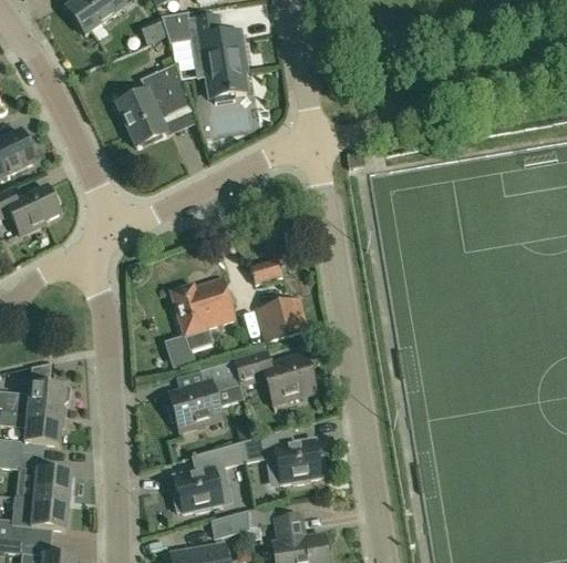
[(73,0),(65,6),(85,33),(125,6),(121,0),(73,0)]
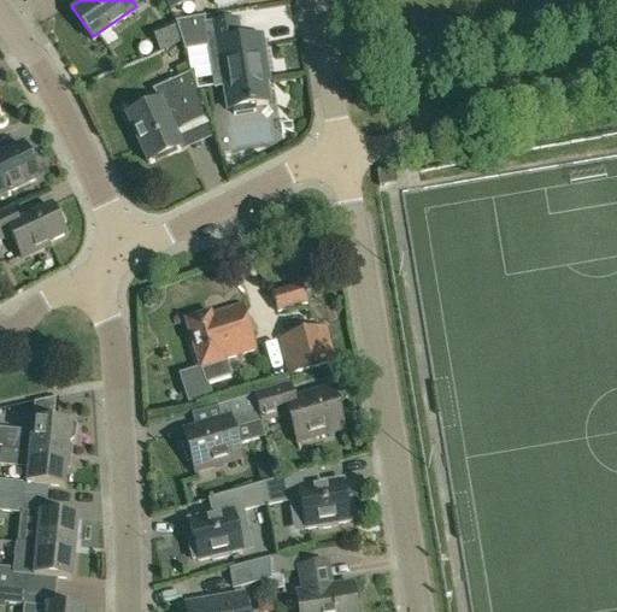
[(268,99),(262,58),(265,57),(262,33),(240,35),(238,17),(205,22),(210,54),(219,53),(228,105),(233,105),(234,111),(254,107),(253,101),(268,99)]
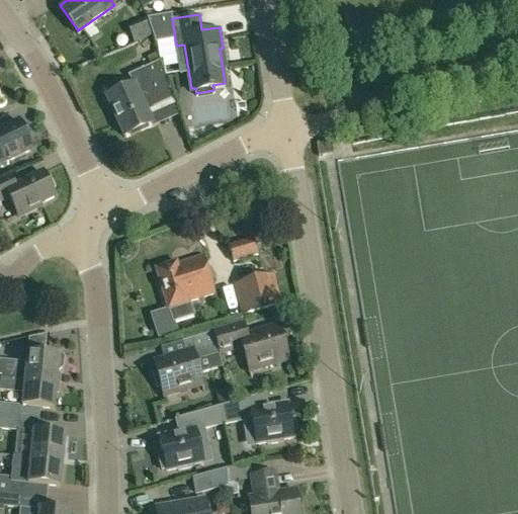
[(128,24),(136,39),(152,32),(146,17),(128,24)]
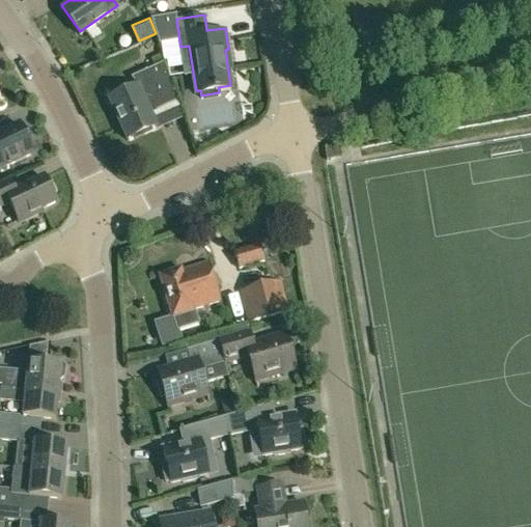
[(164,61),(160,51),(150,55),(155,65),(132,75),(133,77),(133,76),(137,84),(109,95),(127,137),(156,125),(149,110),(177,99),(165,60),(164,61)]
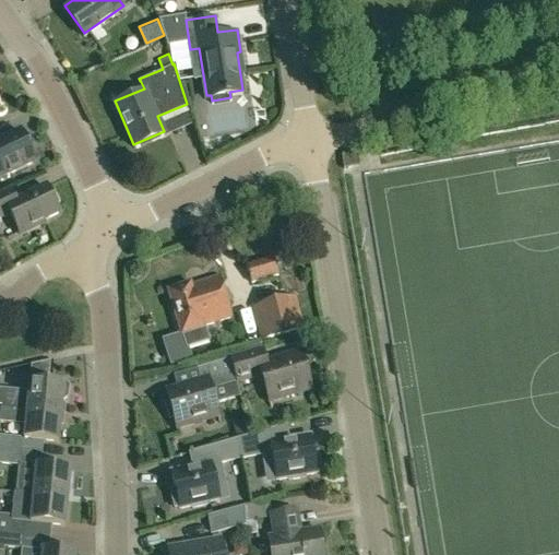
[(0,137),(0,174),(35,158),(21,128),(0,137)]
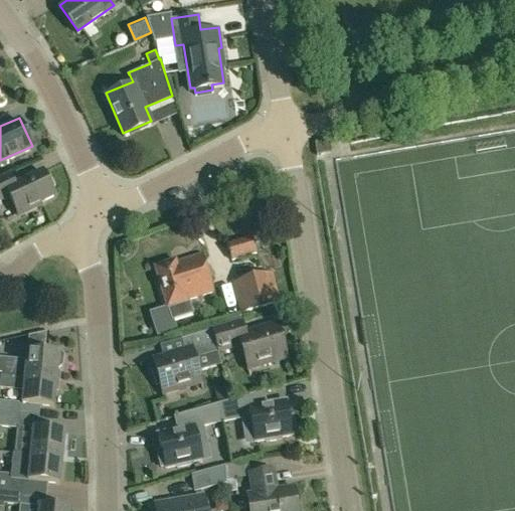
[(53,193),(42,169),(14,181),(9,170),(0,174),(0,196),(9,192),(18,212),(40,202),(39,199),(53,193)]
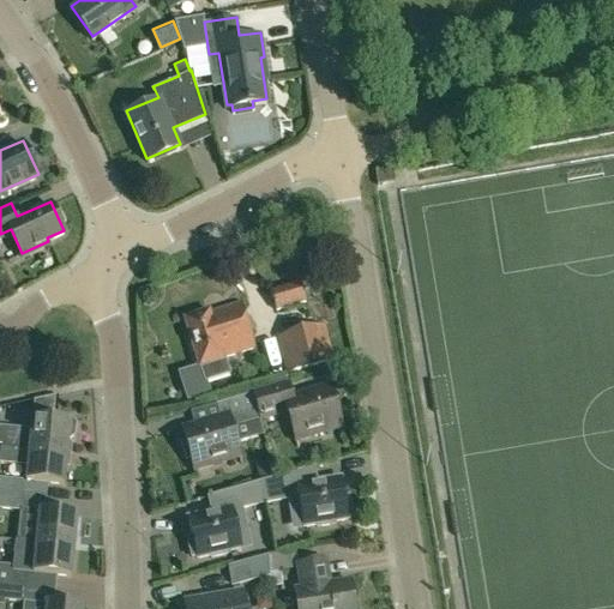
[(305,295),(300,281),(299,277),(269,287),(276,307),(306,299),(305,295)]
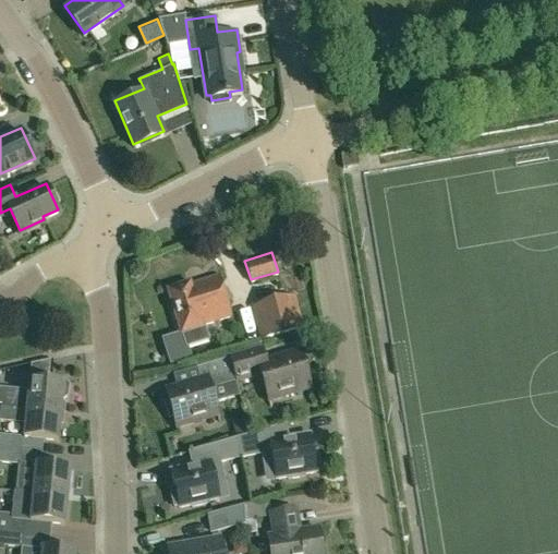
[(231,312),(218,272),(191,281),(190,278),(167,286),(185,345),(187,345),(208,338),(203,321),(231,312)]
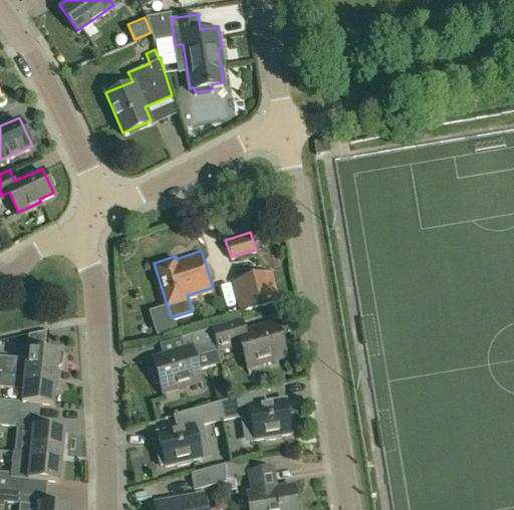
[(240,310),(279,298),(271,267),(231,279),(240,310)]
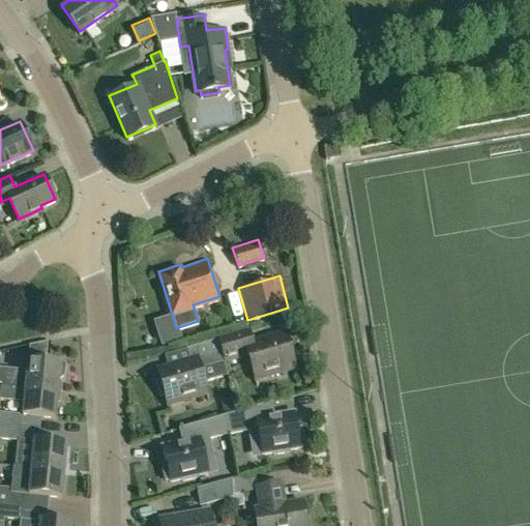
[(245,323),(216,331),(217,337),(224,334),(247,328),(245,323)]
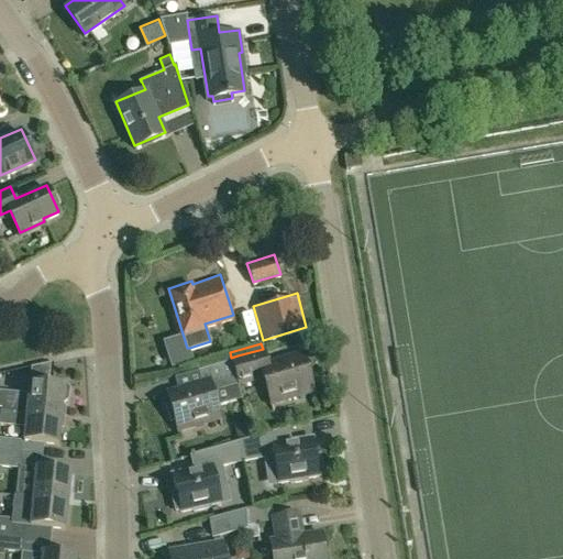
[(189,348),(187,348),(166,354),(169,365),(192,359),(189,348)]
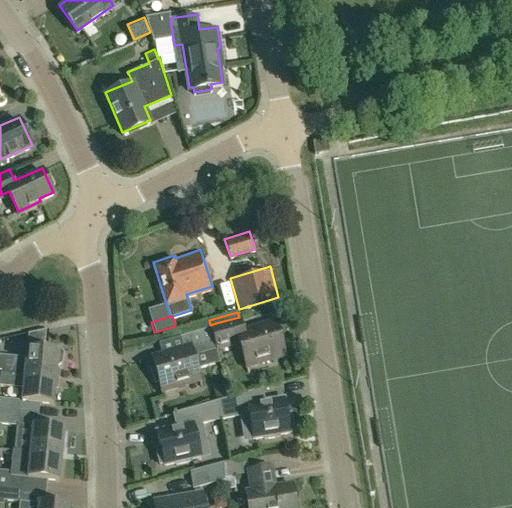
[(243,329),(240,316),(216,323),(210,325),(216,346),(239,339),(246,361),(284,350),(275,320),(243,329)]
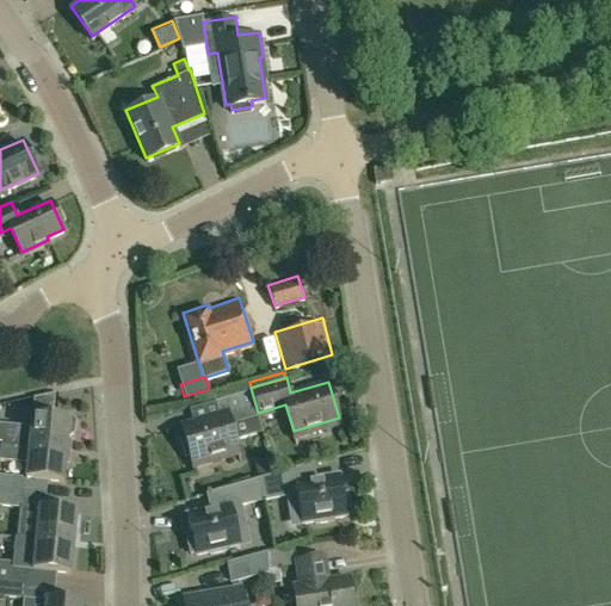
[(214,393),(215,399),(251,388),(250,382),(214,393)]
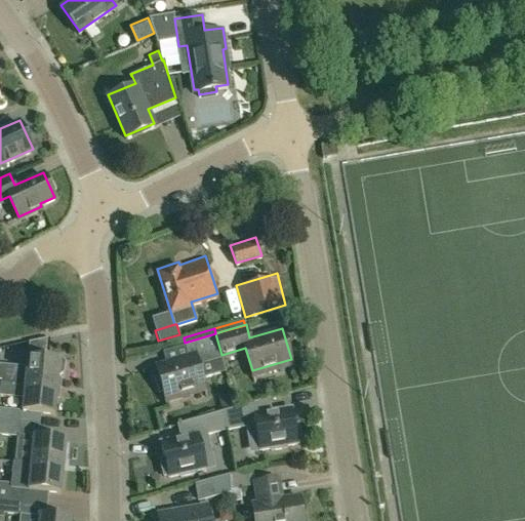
[(156,365),(158,372),(154,374),(158,390),(163,389),(165,396),(204,385),(198,361),(221,355),(215,333),(185,343),(189,356),(156,365)]
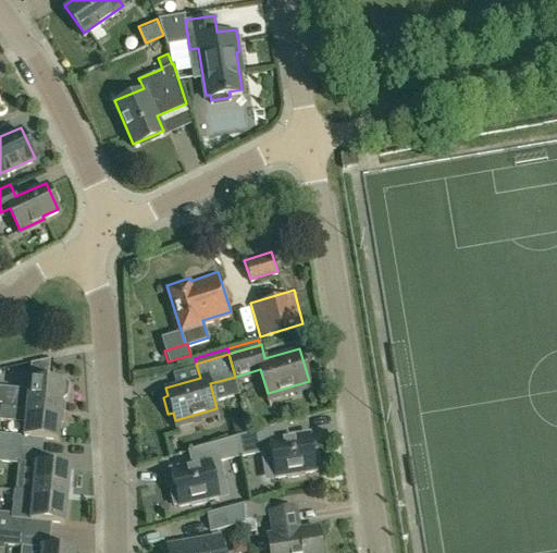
[(1,384),(0,401),(15,404),(60,408),(61,395),(66,391),(67,381),(63,376),(48,375),(48,379),(28,377),(27,386),(1,384)]
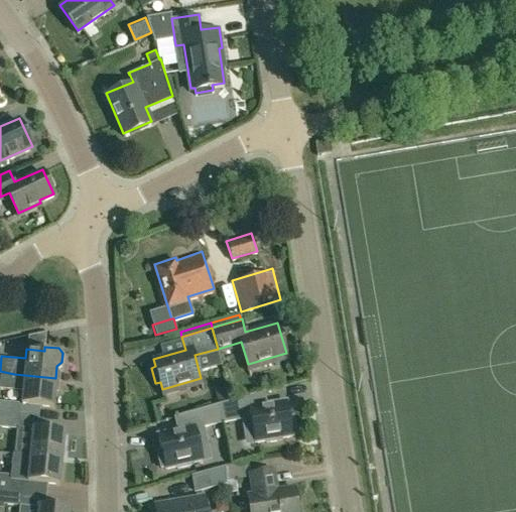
[(14,374),(0,371),(0,372),(0,385),(22,387),(21,400),(21,401),(39,403),(53,404),(55,378),(14,374)]
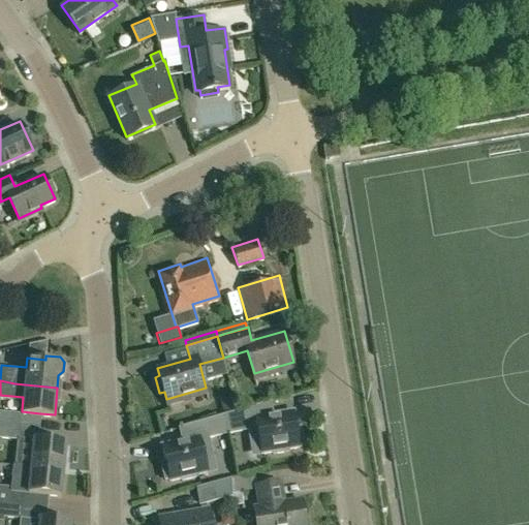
[(220,399),(223,411),(238,407),(234,395),(220,399)]
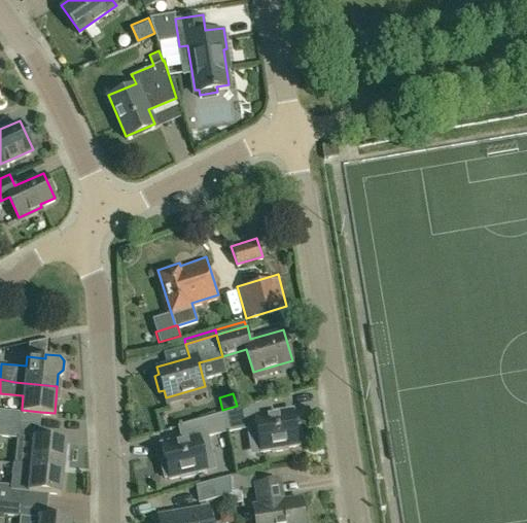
[(259,412),(257,402),(270,397),(270,396),(237,406),(222,410),(225,427),(247,424),(250,438),(257,437),(259,448),(271,446),(272,448),(286,446),(286,444),(297,442),(296,440),(301,439),(299,422),(294,423),(291,407),(259,412)]
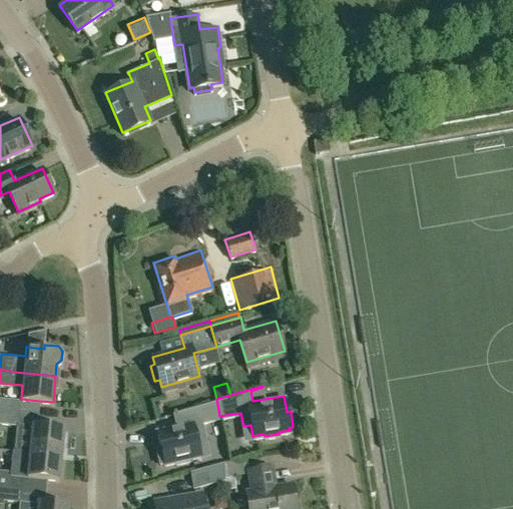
[(0,409),(20,411),(21,399),(21,398),(0,396),(0,409)]
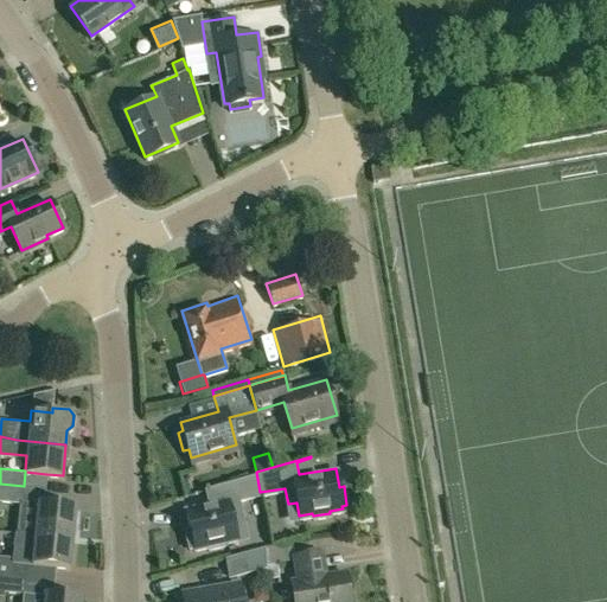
[(260,492),(256,472),(204,486),(204,488),(218,484),(222,498),(185,507),(189,526),(184,527),(189,545),(193,544),(195,548),(208,544),(208,546),(224,543),(224,540),(237,537),(234,524),(243,523),(237,497),(260,492)]
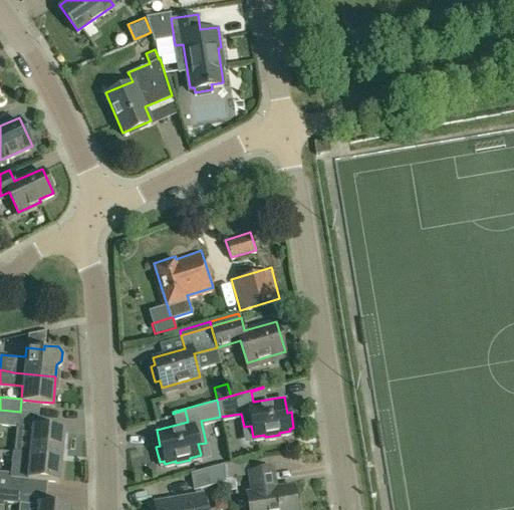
[(19,424),(20,412),(0,410),(0,422),(17,424),(19,424)]
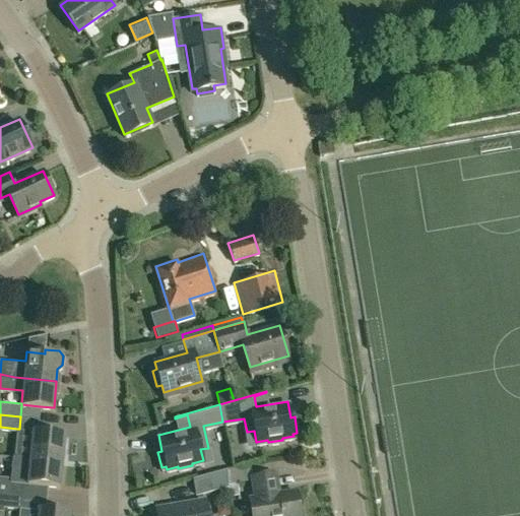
[(31,430),(29,456),(62,459),(64,434),(38,431),(31,430)]
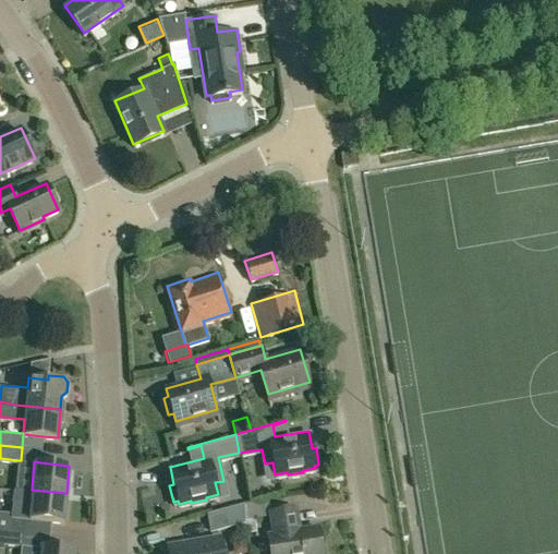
[(31,503),(29,517),(24,517),(24,516),(0,514),(0,528),(28,531),(50,533),(51,520),(63,521),(67,493),(32,490),(15,489),(16,488),(14,488),(5,486),(4,500),(13,501),(31,503)]
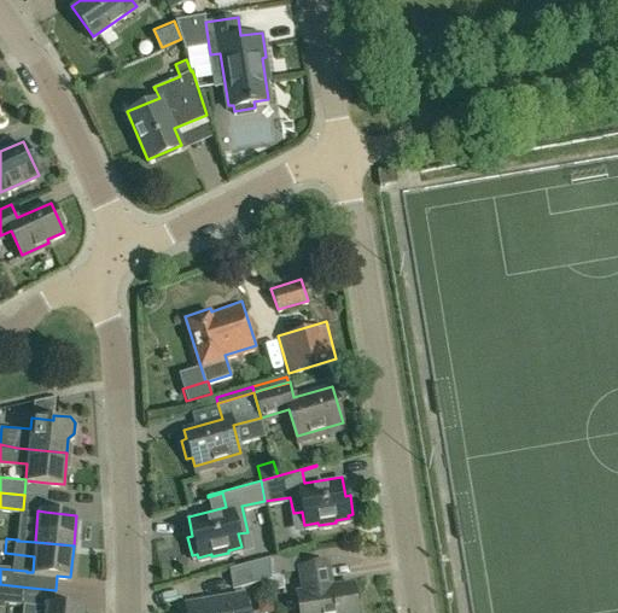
[(299,564),(297,547),(269,555),(270,574),(272,587),(284,585),(283,570),(299,567),(302,587),(296,588),(299,612),(356,612),(351,579),(331,583),(327,559),(299,564)]
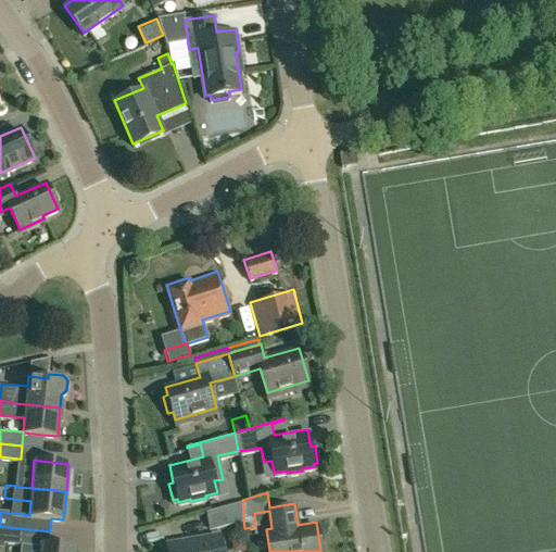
[(243,517),(242,500),(209,509),(211,525),(243,517)]
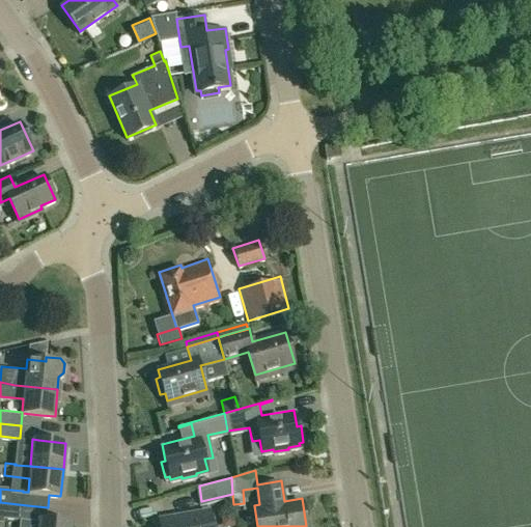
[(26,518),(27,505),(0,502),(0,519),(3,520),(3,516),(26,518)]
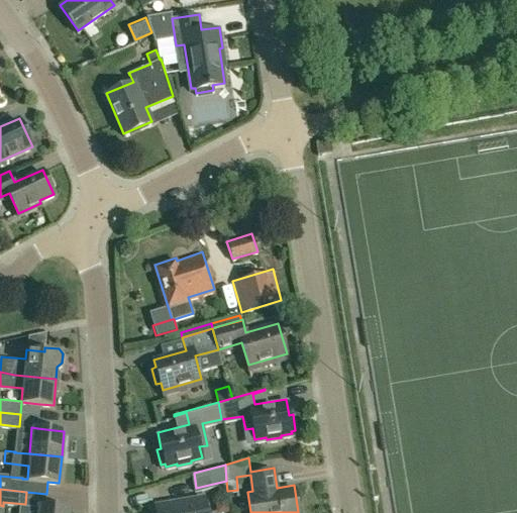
[(157,512),(206,512),(203,495),(156,504),(157,512)]
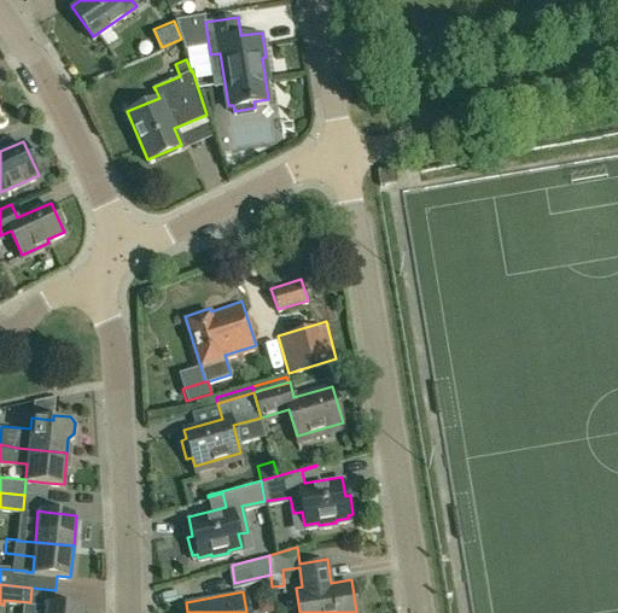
[(272,595),(258,597),(261,609),(274,607),(272,595)]
